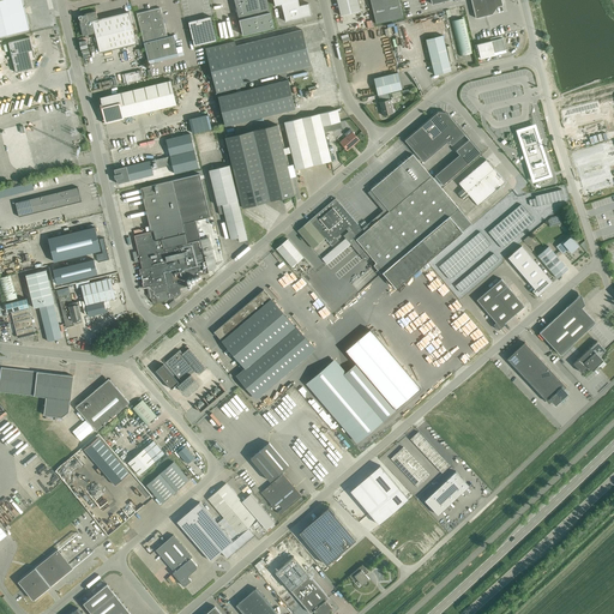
[(0,0),(0,35),(30,29),(26,14),(25,8),(23,0),(0,0)]
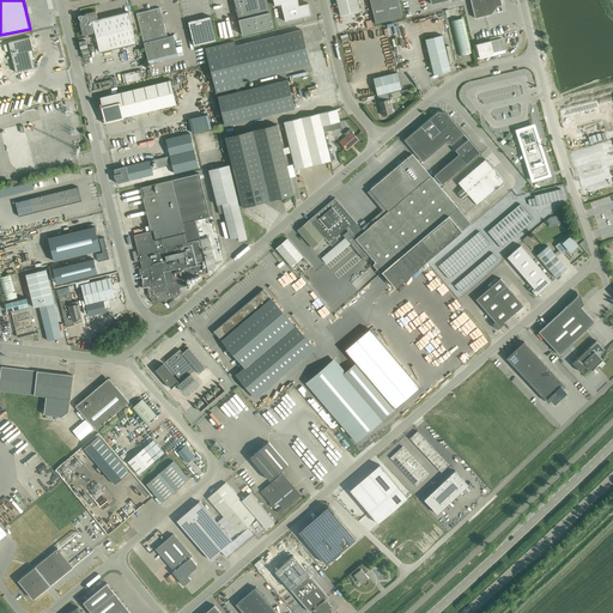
[(234,0),(243,35),(273,28),(266,0),(234,0)]
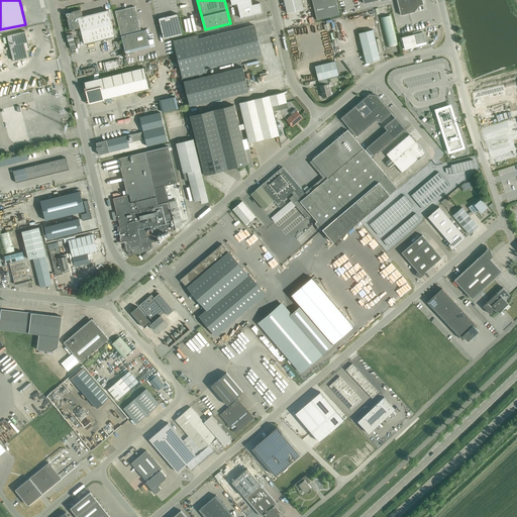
[(260,3),(252,5),(250,0),(230,0),(232,5),(237,3),(240,18),(263,13),(260,3)]
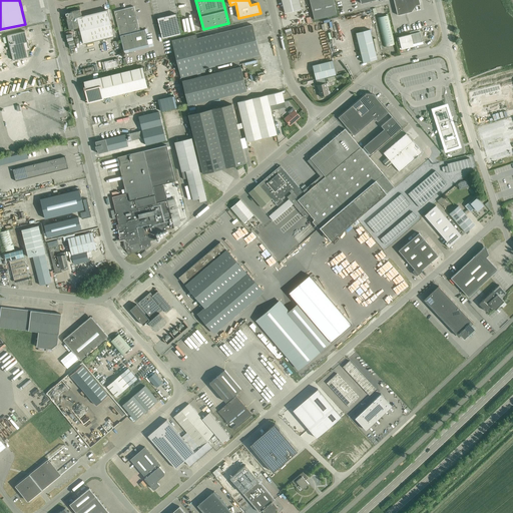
[(281,0),(285,13),(302,9),(299,0),(281,0)]
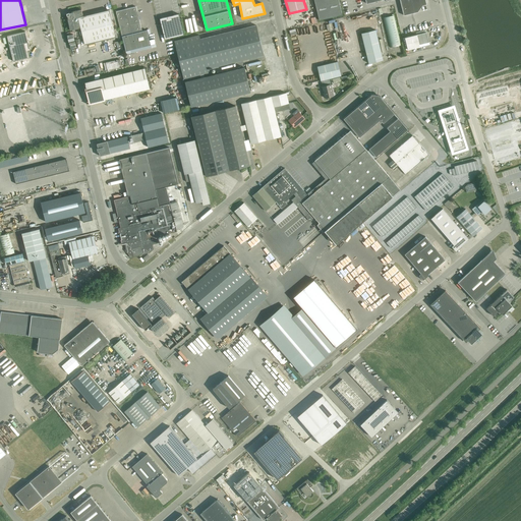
[(342,14),(338,0),(313,0),(320,20),(342,14)]
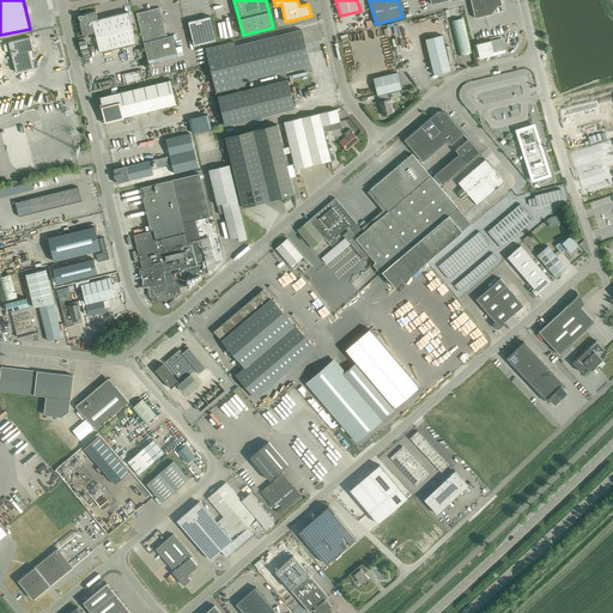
[(449,0),(471,0),(475,18),(480,17),(492,14),(490,8),(502,5),(501,0),(430,0),(431,5),(449,0)]
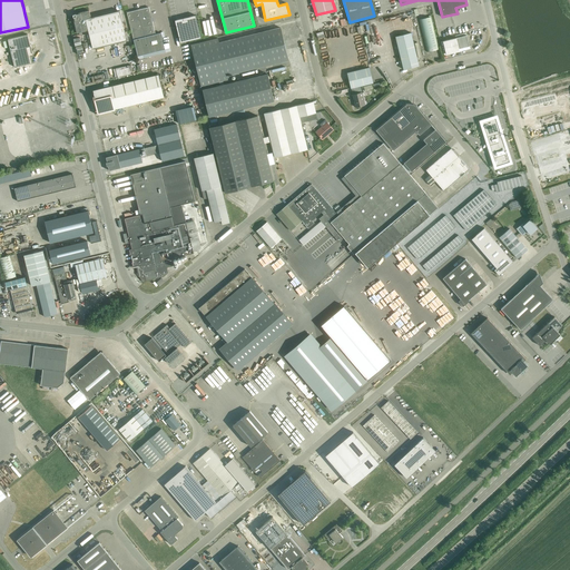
[(151,18),(149,7),(127,12),(138,56),(170,48),(169,42),(164,43),(160,33),(156,35),(153,21),(154,21),(153,18),(151,18)]
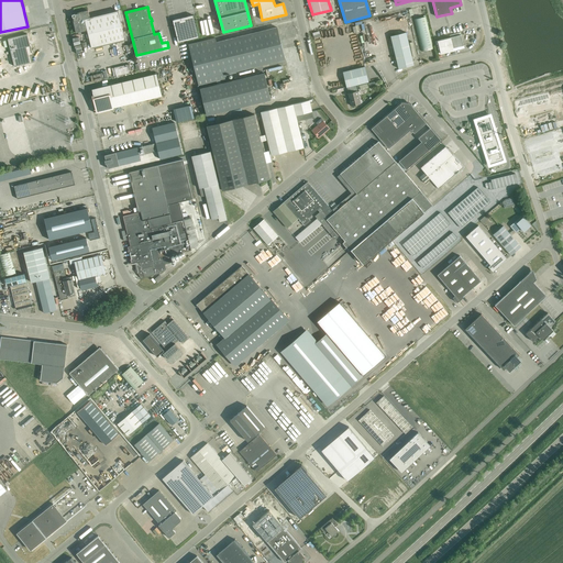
[(76,33),(87,30),(91,48),(125,40),(119,11),(90,18),(88,10),(77,13),(78,13),(74,14),(73,15),(74,20),(73,20),(76,33)]
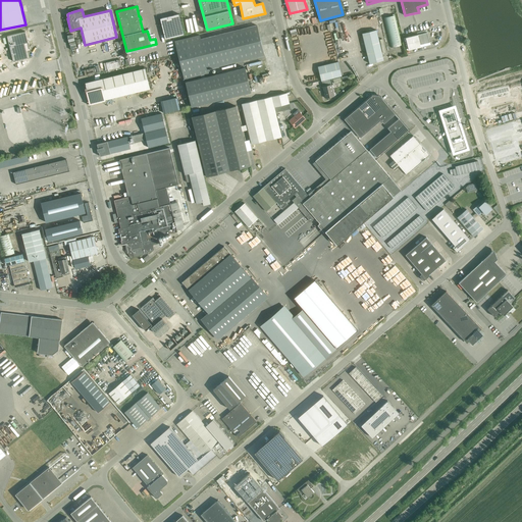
[(179,14),(160,18),(165,39),(185,35),(179,14)]
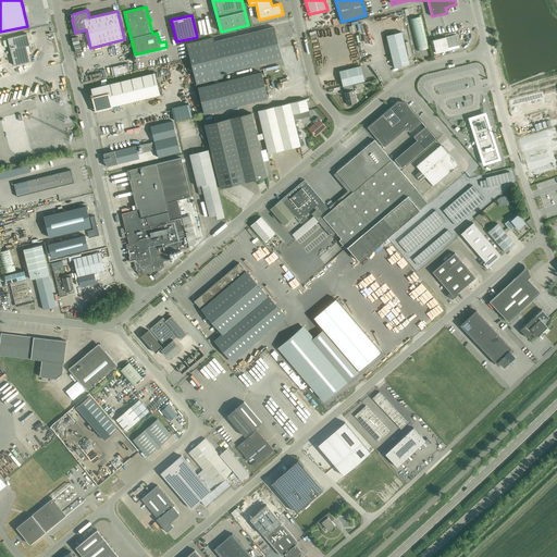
[(421,16),(409,20),(410,23),(417,51),(429,48),(422,20),(421,16)]
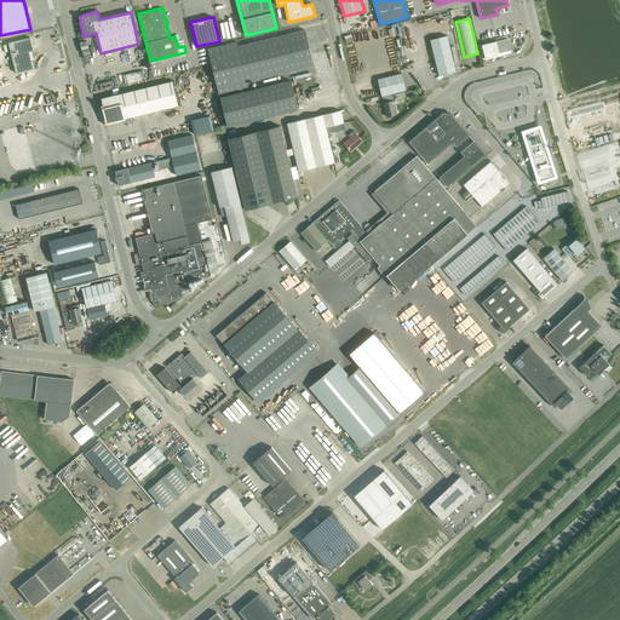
[(237,41),(208,49),(219,95),(248,87),(247,82),(290,72),(290,74),(297,73),(297,70),(315,67),(311,51),(305,30),(239,47),(237,41)]
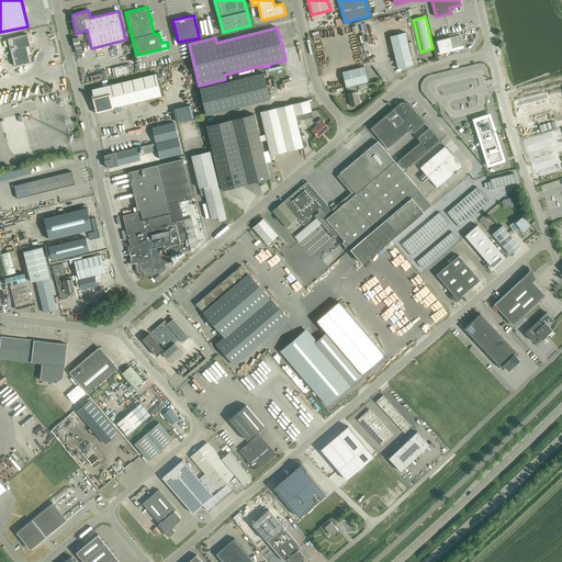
[(390,36),(397,68),(413,65),(405,32),(390,36)]
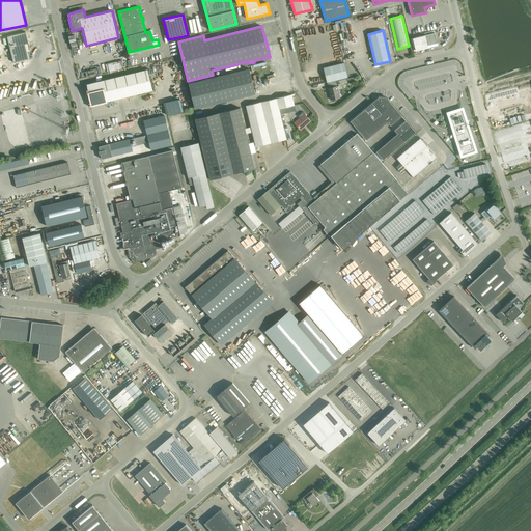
[(70,32),(73,43),(78,42),(76,31),(70,32)]
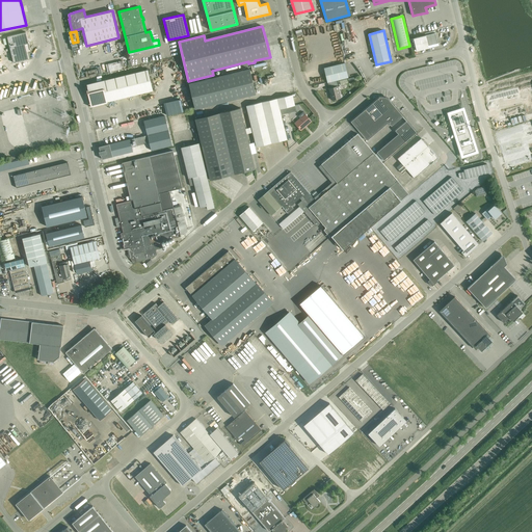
[(0,70),(1,70),(2,70),(2,69),(3,69),(3,68),(3,67),(3,65),(28,59),(25,45),(28,44),(28,40),(26,32),(0,38),(0,70)]
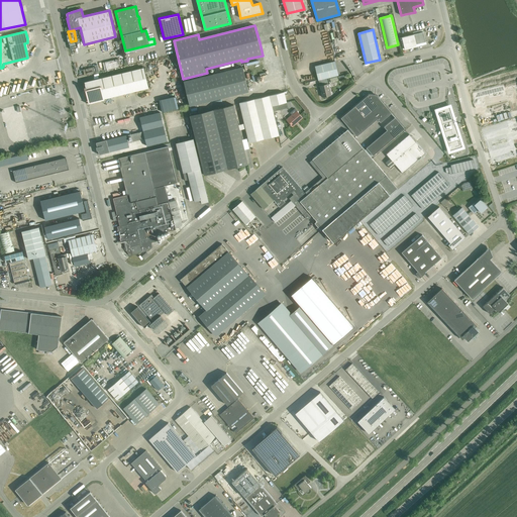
[(402,37),(405,49),(417,46),(416,44),(426,42),(423,32),(414,34),(402,37)]
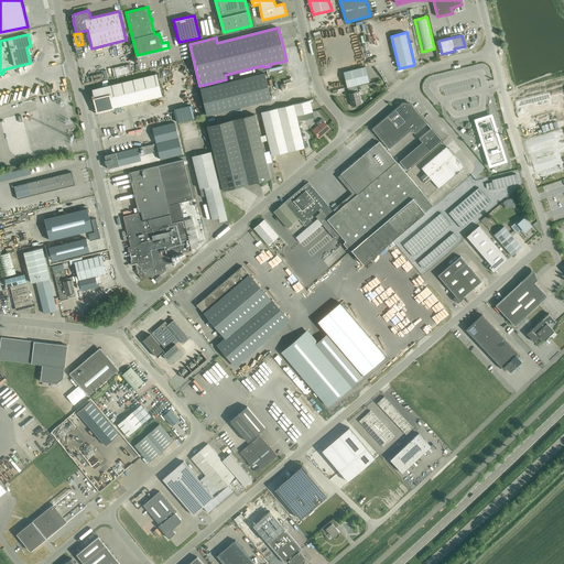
[(117,76),(130,73),(128,64),(115,67),(117,76)]
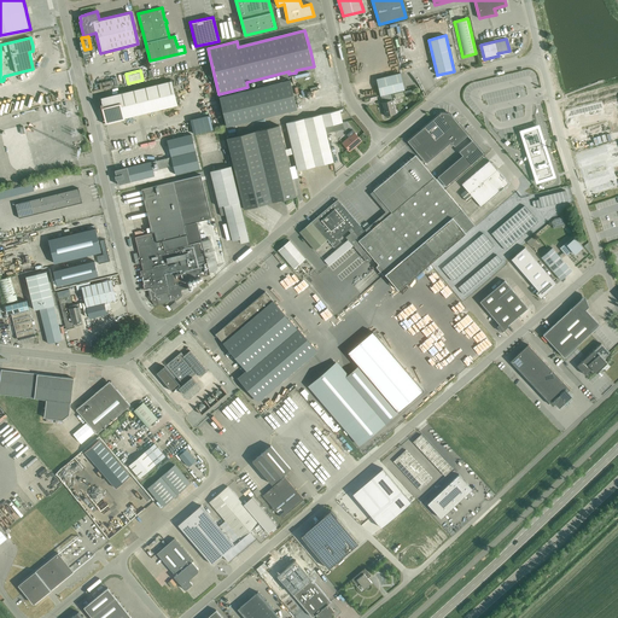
[(377,80),(380,97),(392,93),(404,91),(401,74),(377,80)]
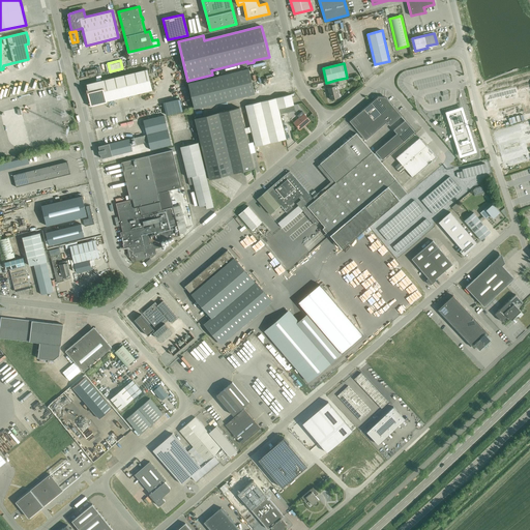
[(188,83),(195,109),(255,94),(248,68),(188,83)]
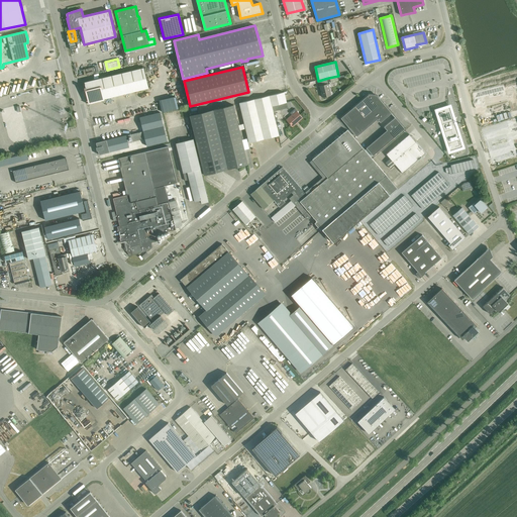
[(90,102),(148,88),(143,68),(85,82),(86,87),(85,87),(85,90),(87,90),(90,102)]
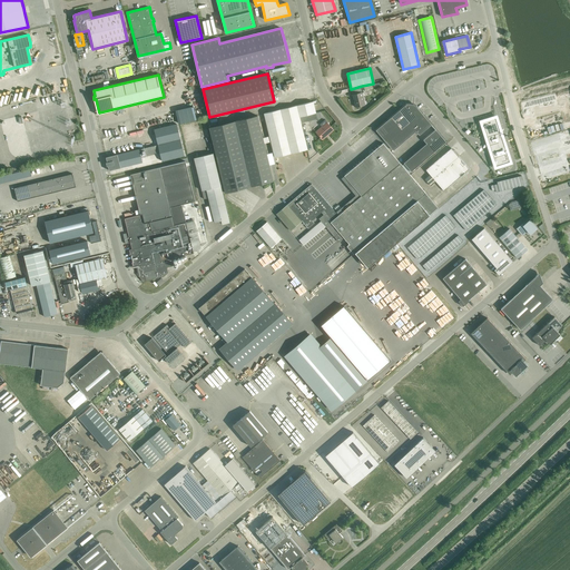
[(362,86),(351,89),(356,108),(365,106),(362,94),(363,92),(362,86)]
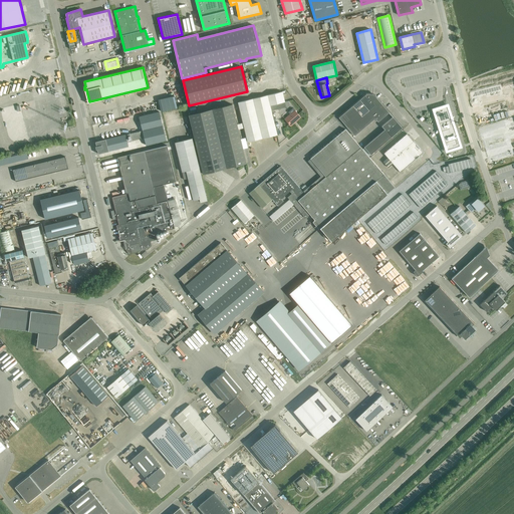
[(268,96),(271,111),(287,108),(283,92),(268,96)]
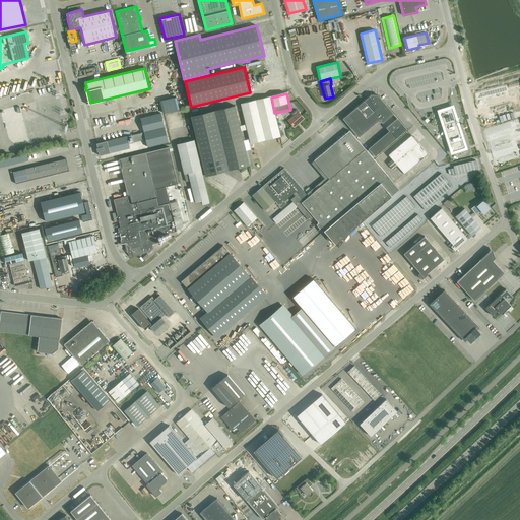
[(394,114),(390,109),(378,95),(371,94),(343,119),(359,137),(380,120),(383,123),(394,114)]
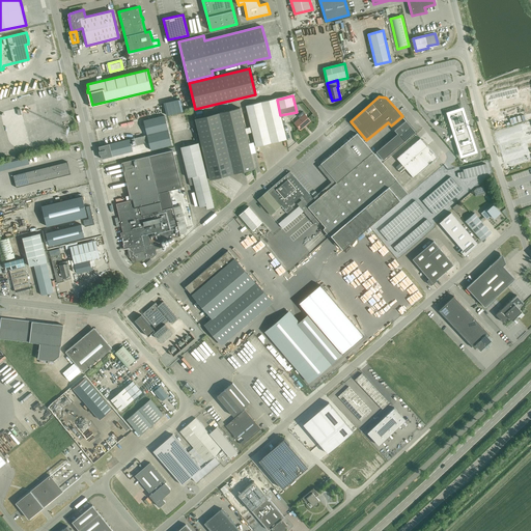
[(165,102),(168,115),(185,111),(182,98),(165,102)]
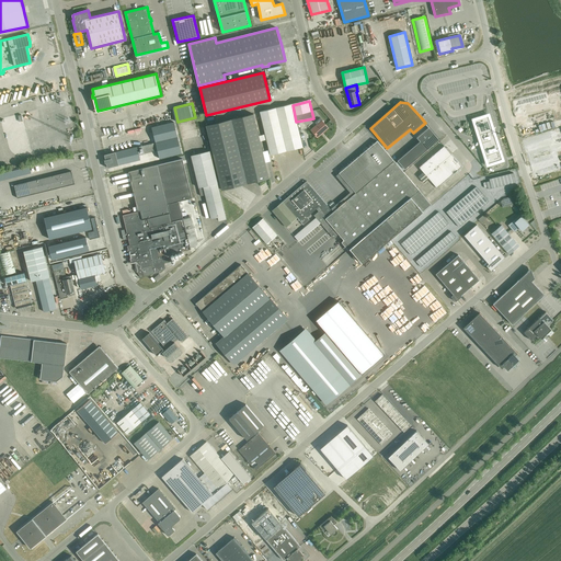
[(281,130),(289,128),(297,126),(296,122),(293,105),(275,109),(281,130)]
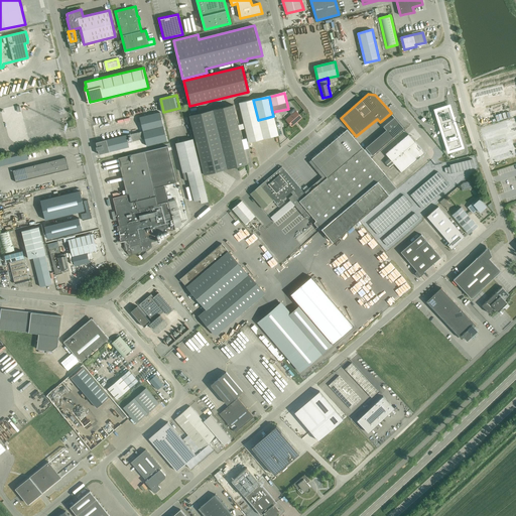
[(263,139),(258,120),(253,100),(240,104),(249,143),(263,139)]
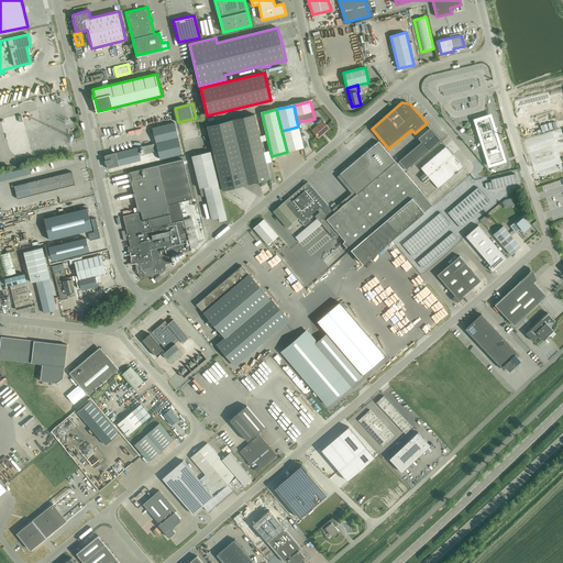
[(208,127),(212,145),(223,190),(239,187),(271,179),(254,116),(208,127)]
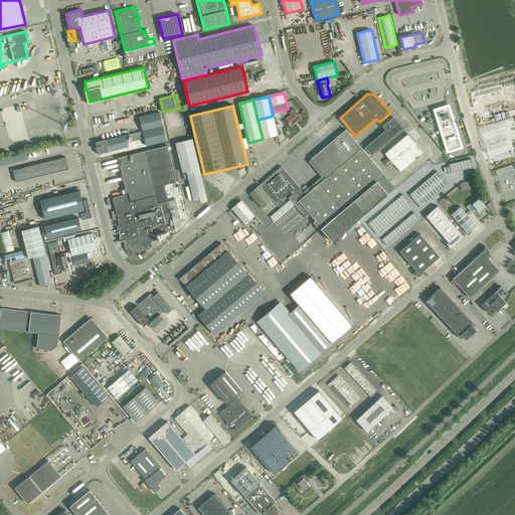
[(449,107),(435,111),(448,152),(462,147),(459,139),(460,138),(459,136),(458,136),(455,127),(456,126),(453,115),(451,115),(449,107)]
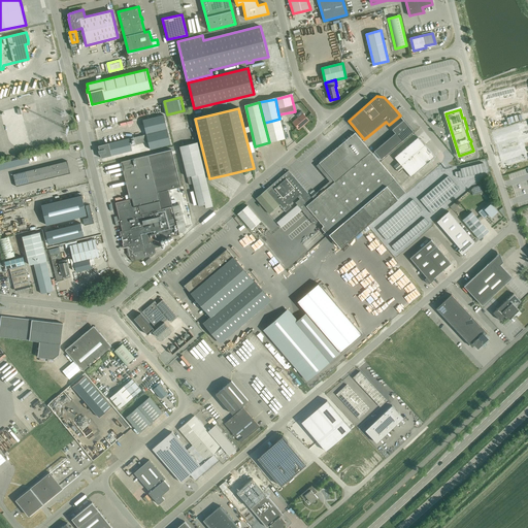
[(293,123),(299,130),(309,121),(301,111),(297,116),(299,118),(293,123)]
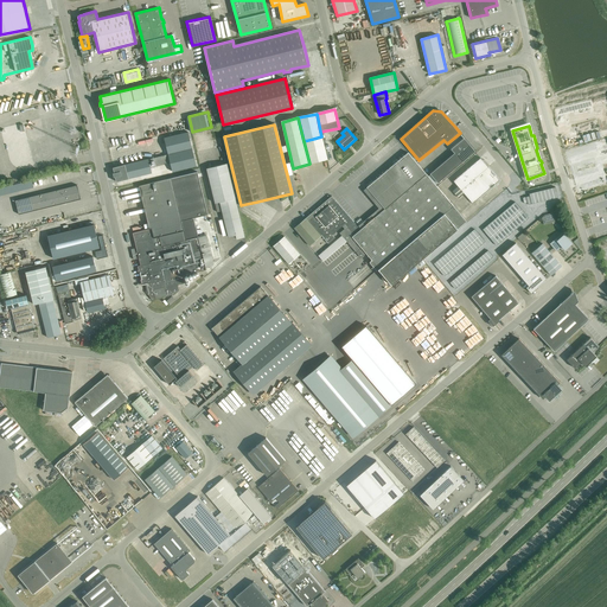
[(168,154),(192,148),(189,132),(165,138),(168,154)]
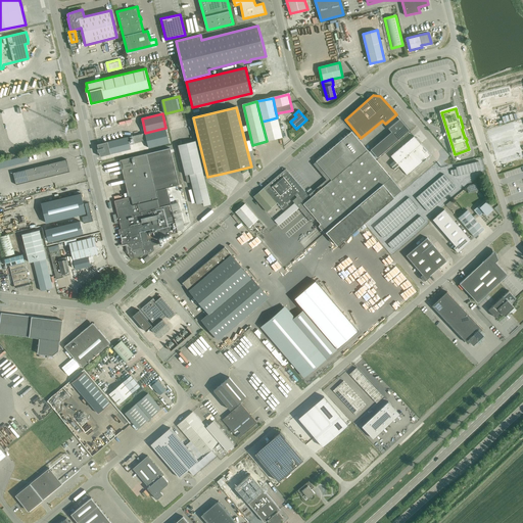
[(262,122),(267,141),(282,138),(277,117),(270,120),(262,122)]
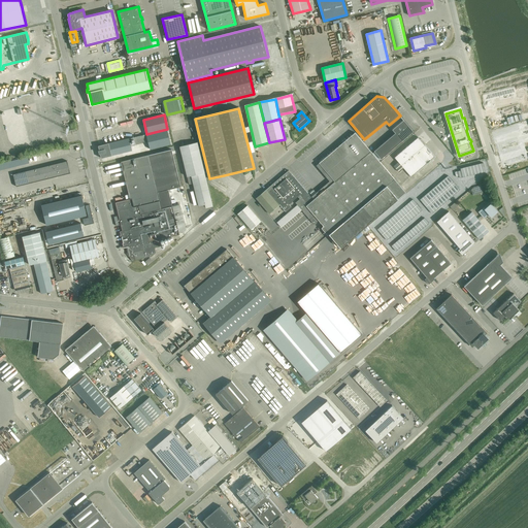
[(395,133),(391,136),(374,151),(381,159),(414,131),(403,120),(392,130),(395,133)]
